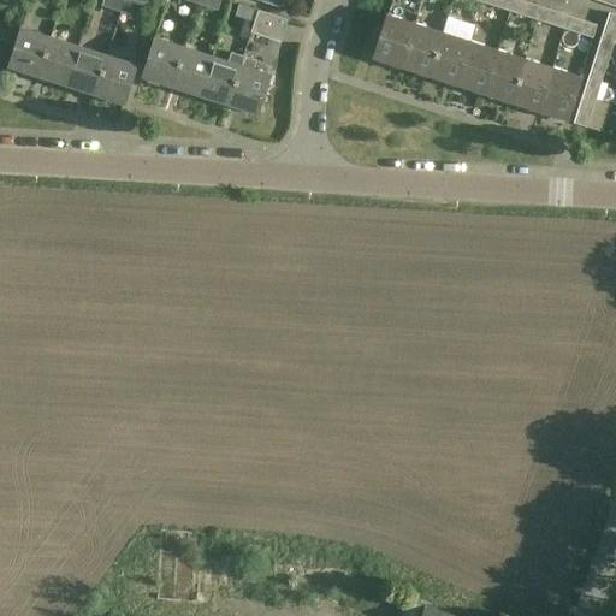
[(123,0),(102,0),(101,5),(120,11),(123,0)]
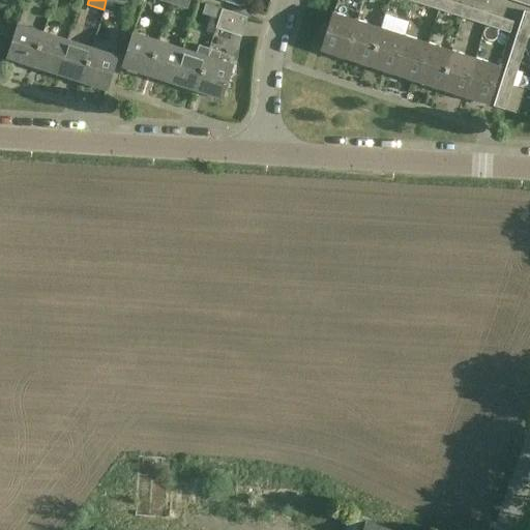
[(106,0),(104,9),(120,16),(123,5),(107,0),(106,0)]
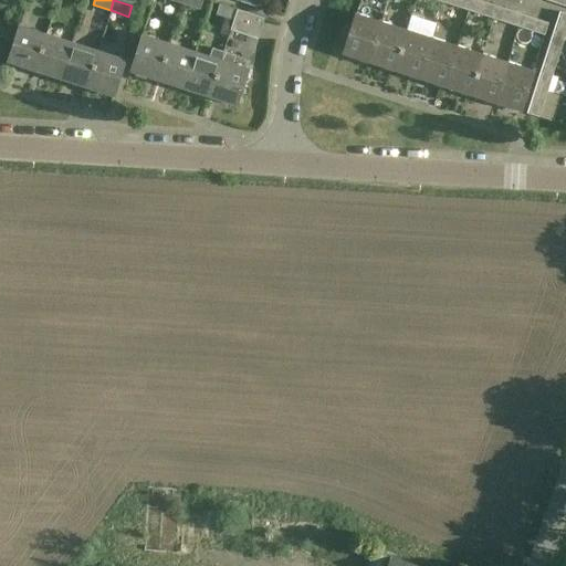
[(181,0),(181,3),(199,9),(201,0),(181,0)]
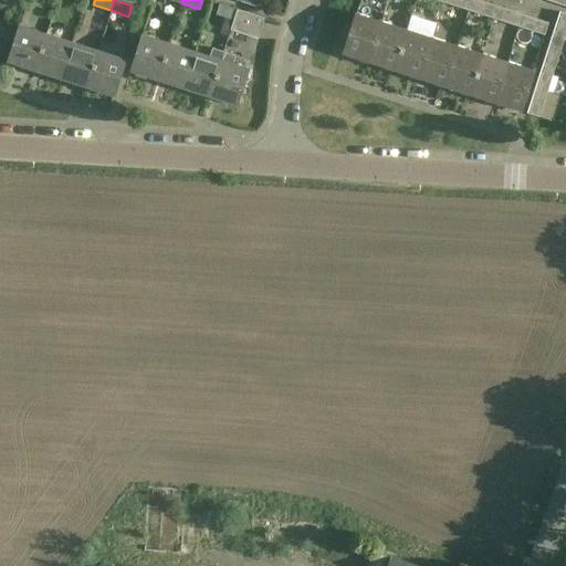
[(442,0),(442,2),(468,10),(470,0),(442,0)]
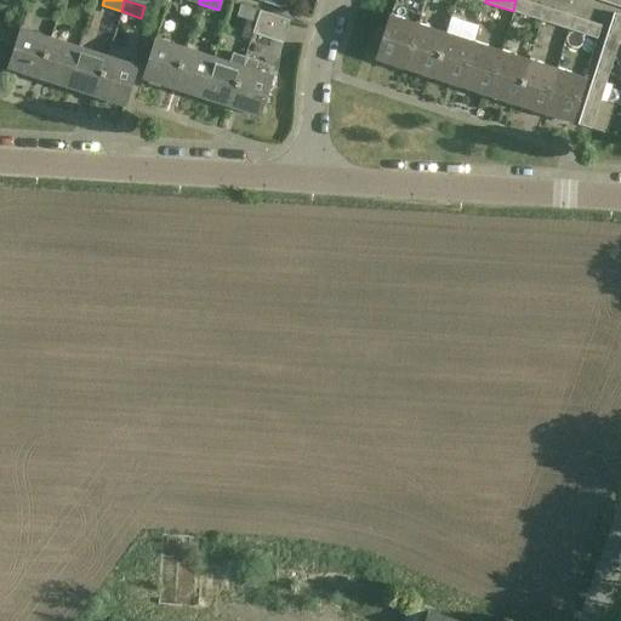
[(545,7),(522,0),(516,0),(513,11),(541,21),(545,7)]
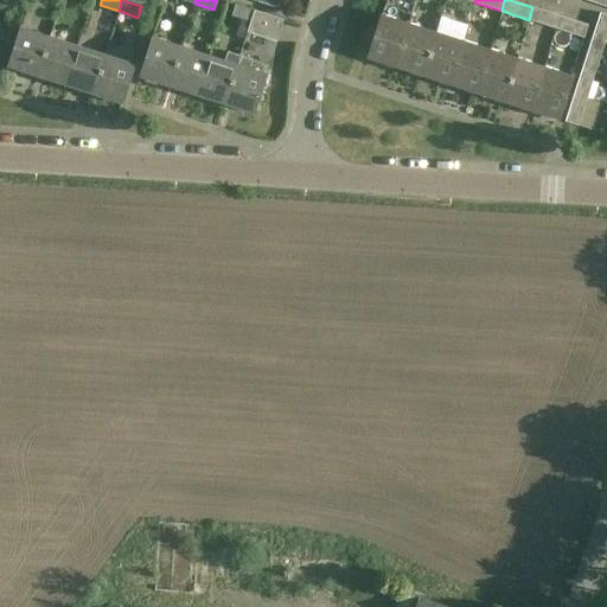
[(231,16),(250,21),(254,10),(235,4),(231,16)]
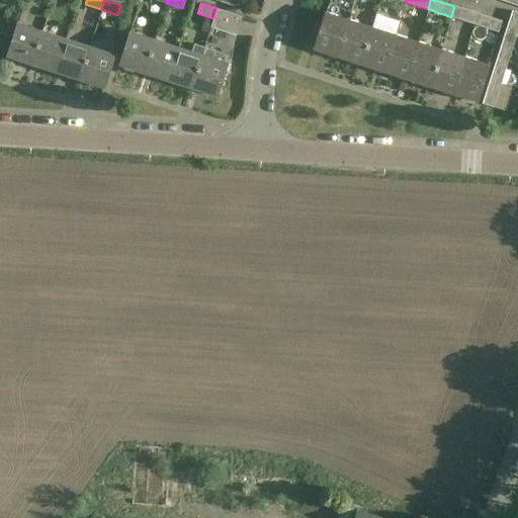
[(451,17),(475,24),(478,13),(454,6),(451,17)]
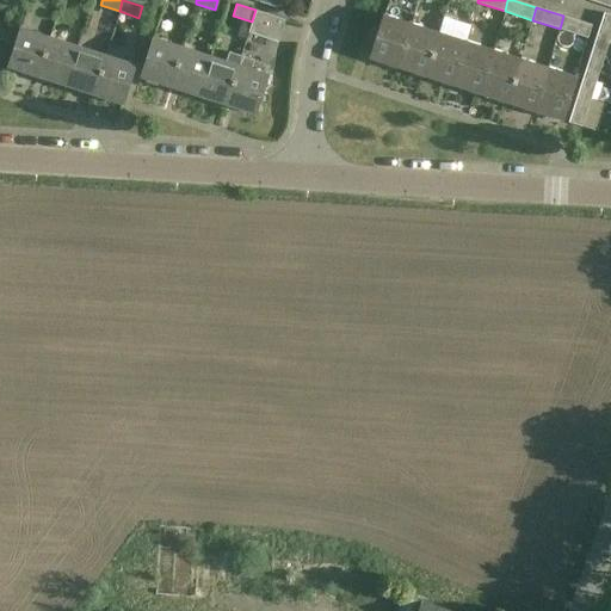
[(277,41),(284,19),(255,10),(252,22),(248,31),(277,41)]
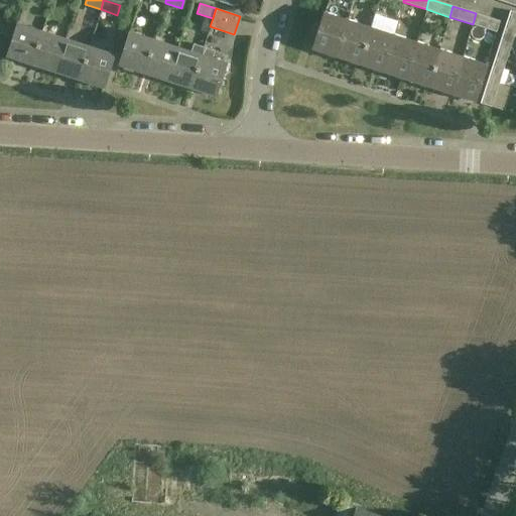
[(515,12),(509,10),(502,33),(513,37),(515,26),(515,12)]
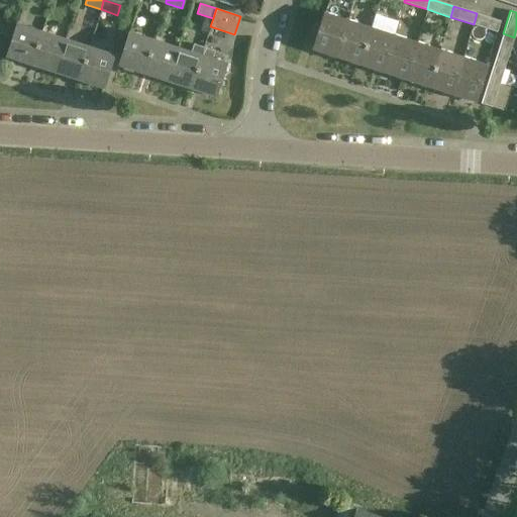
[(312,49),(335,58),(347,19),(324,12),(312,49)]
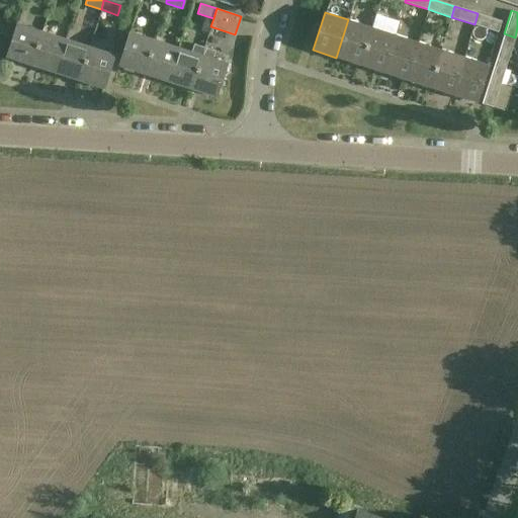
[(475,24),(497,31),(501,21),(478,13),(475,24)]
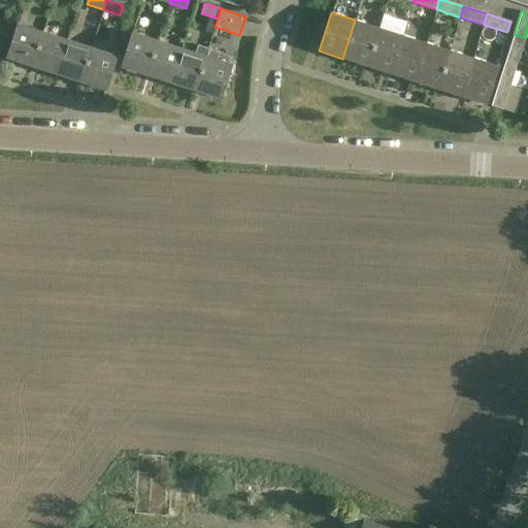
[(342,59),(366,66),(378,28),(355,20),(342,59)]
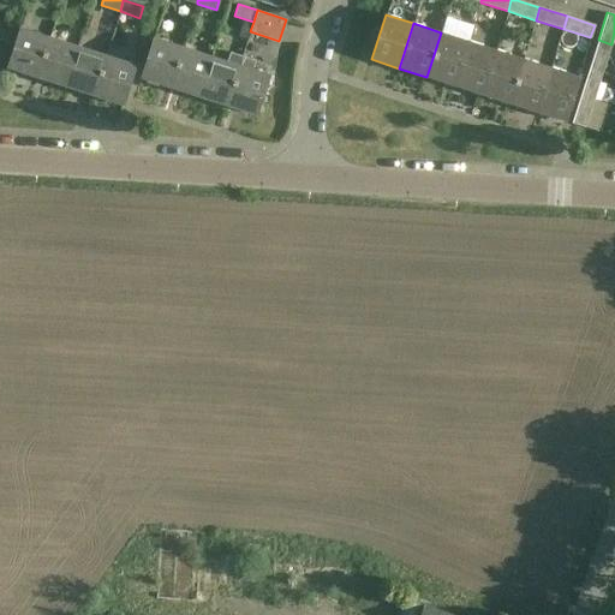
[(9,67),(37,77),(49,37),(21,28),(9,67)]
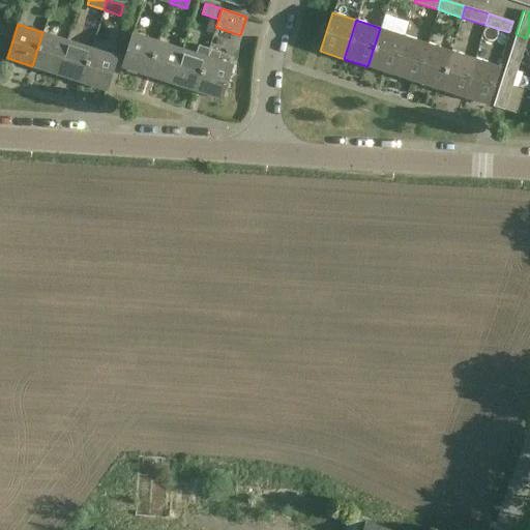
[(404,35),(380,28),(367,66),(391,74),(404,35)]
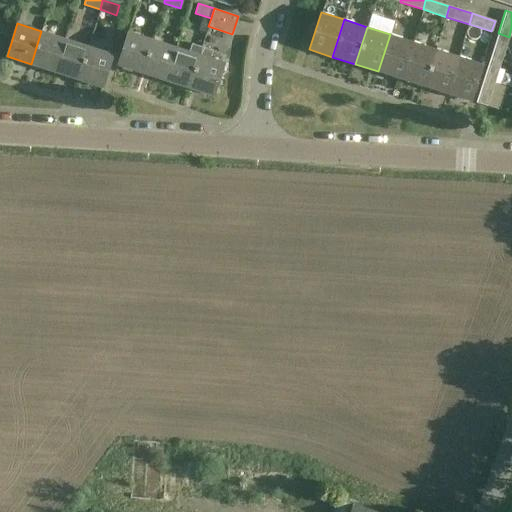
[(65,38),(41,31),(31,64),(55,71),(65,38)]
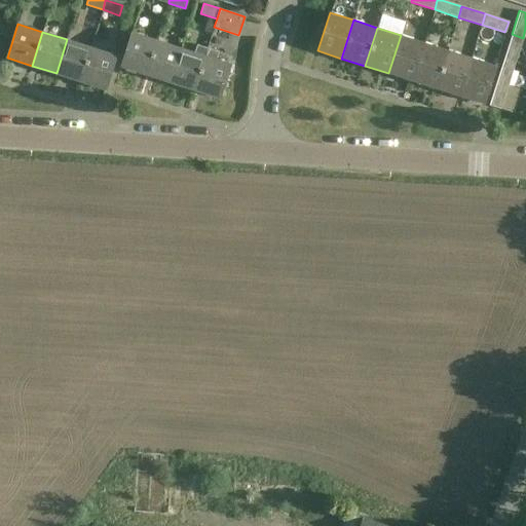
[(121,66),(146,74),(156,40),(132,32),(121,66)]
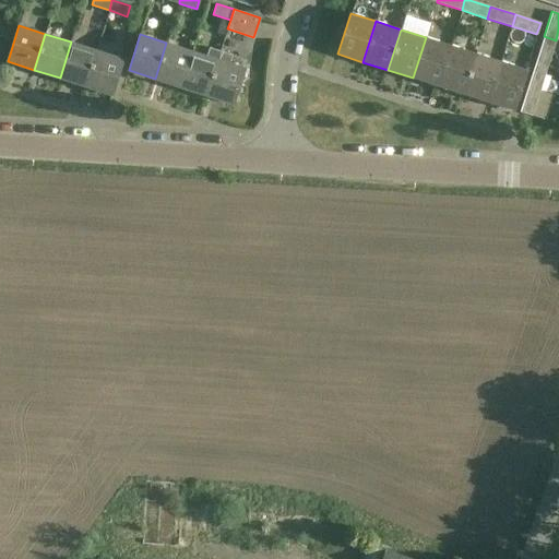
[(547,66),(556,40),(544,36),(536,61),(547,66)]
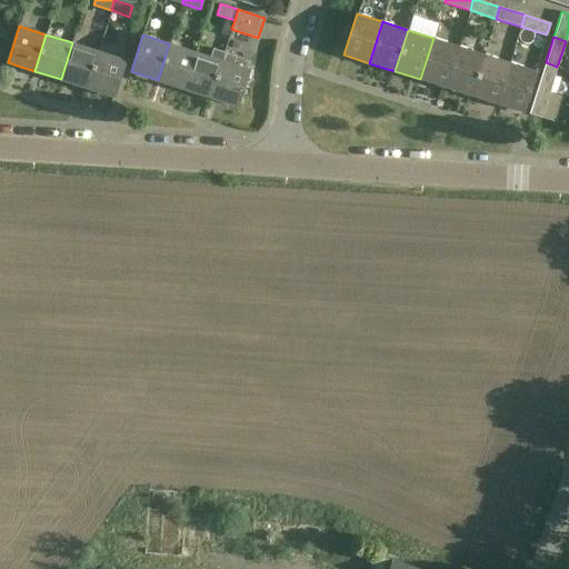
[(420,79),(446,88),(459,46),(433,38),(420,79)]
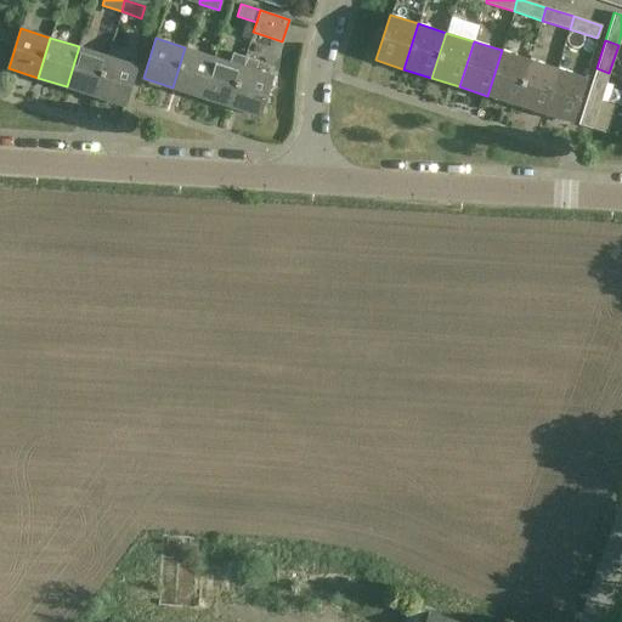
[(67,86),(95,96),(107,56),(79,46),(67,86)]
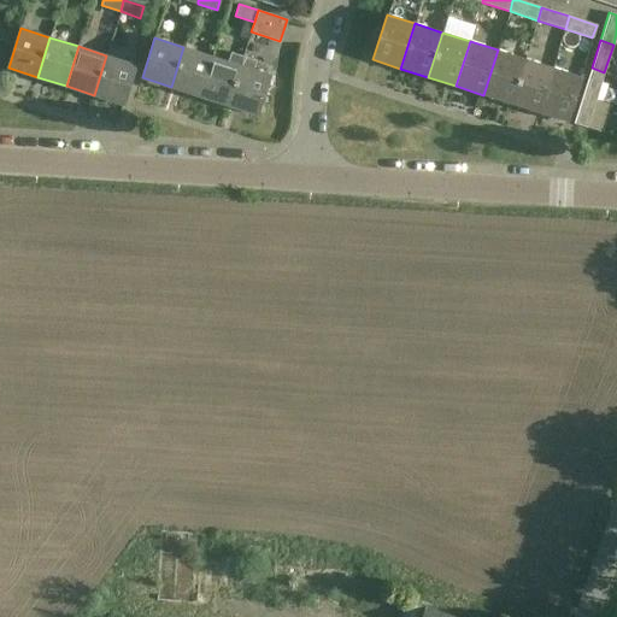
[(212,57),(183,47),(171,87),(199,95),(212,57)]
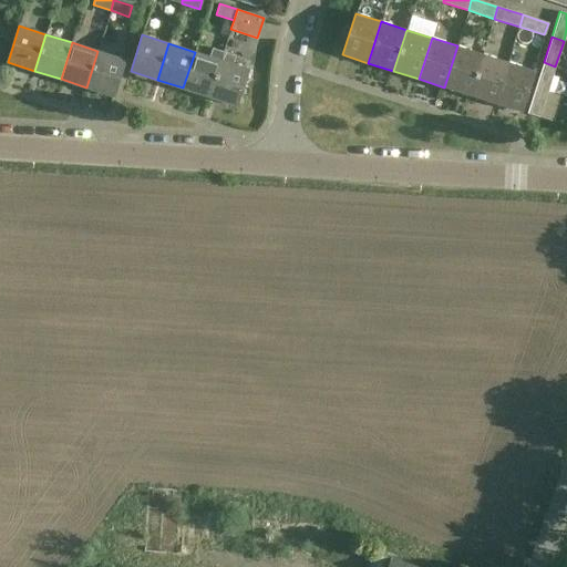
[(483,54),(457,45),(444,88),(470,95),(483,54)]
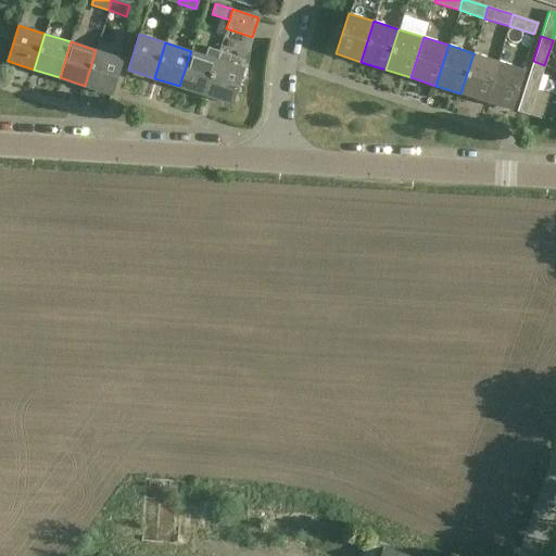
[(123,59),(96,50),(85,86),(111,93),(123,59)]
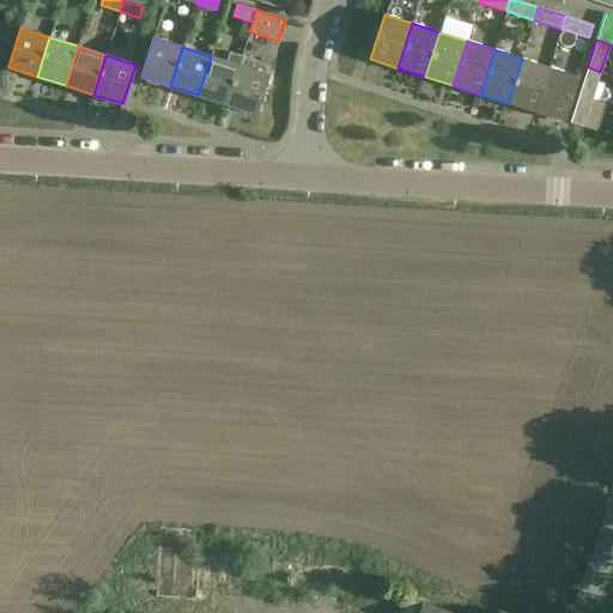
[(238,65),(211,56),(198,95),(226,104),(238,65)]
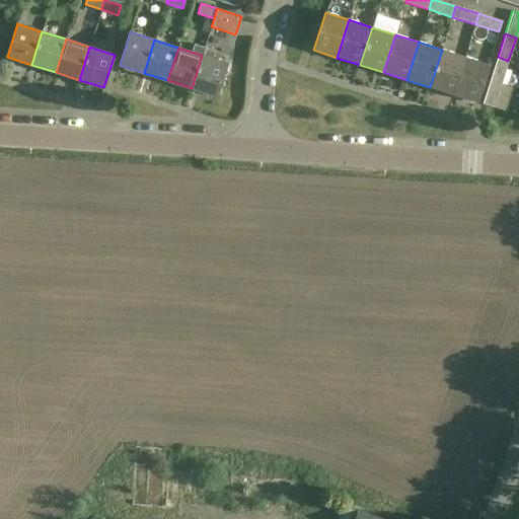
[(430,87),(453,94),(465,57),(442,50),(430,87)]
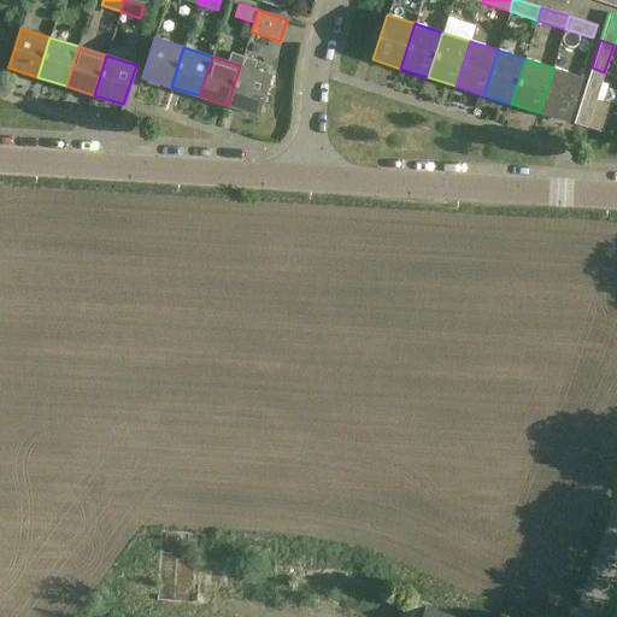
[(269,75),(240,65),(228,105),(257,115),(269,75)]
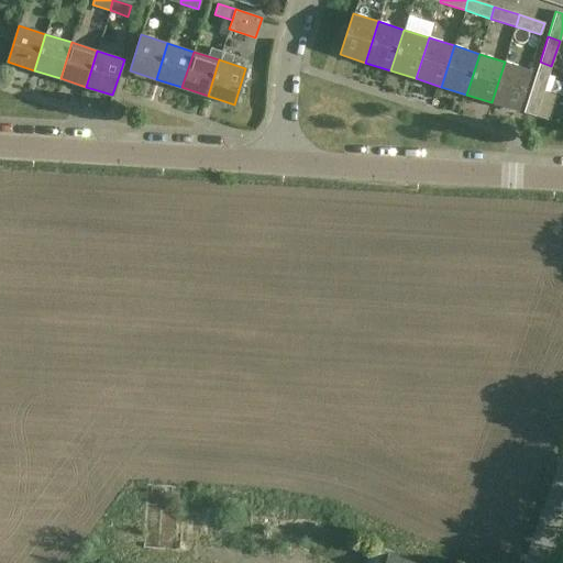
[(530,69),(505,62),(492,102),(518,111),(530,69)]
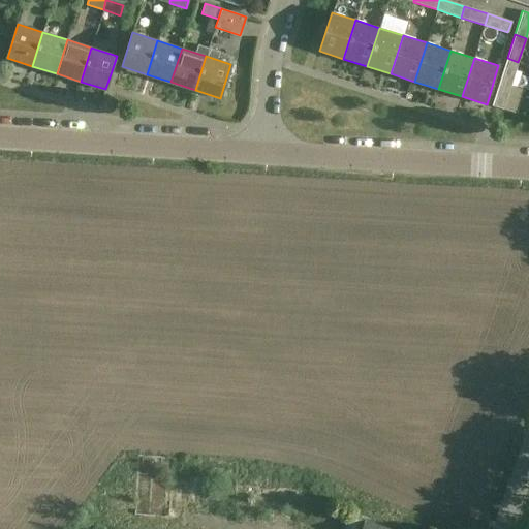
[(510,86),(518,62),(507,58),(499,82),(510,86)]
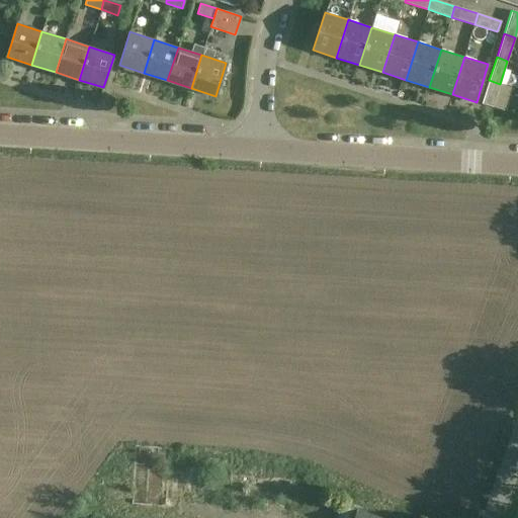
[(489,80),(482,103),(493,107),(500,84),(489,80)]
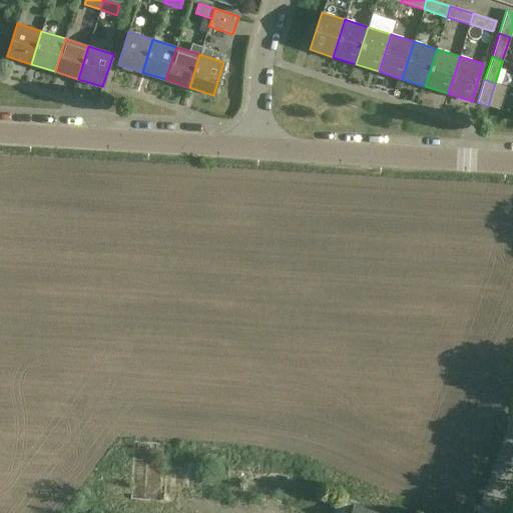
[(333,512),(377,512),(356,505),(357,502),(340,495),(333,512)]
